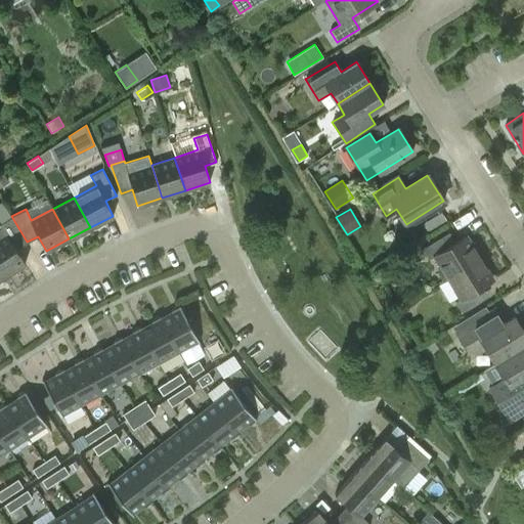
[(0,225),(1,227),(0,227),(0,270),(4,276),(26,263),(16,249),(27,242),(11,216),(1,223),(0,223),(0,225)]
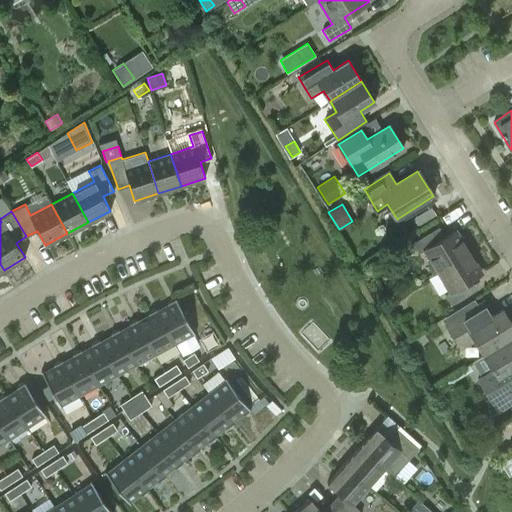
[(437,272),(467,253),(454,232),(445,237),(438,226),(412,243),(419,253),(424,250),(437,272)]
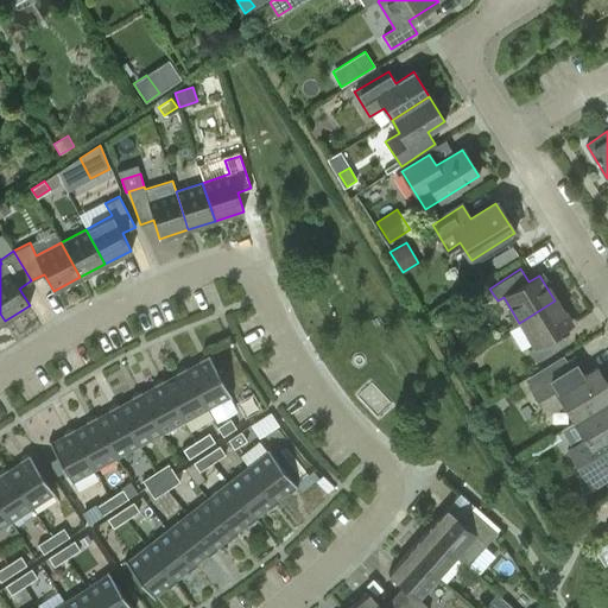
[(570,325),(555,301),(519,323),(533,348),(529,352),(534,362),(567,343),(559,333),(570,325)]
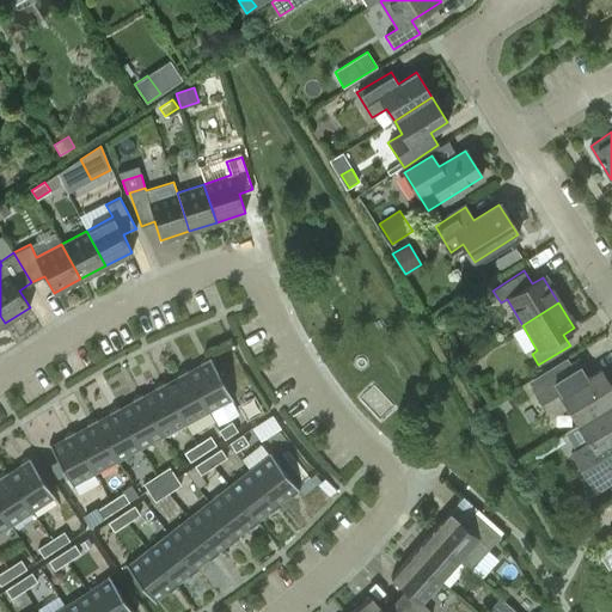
[(187,369),(207,409),(230,397),(232,401),(233,399),(209,356),(200,361),(202,365),(189,372),(187,368),(187,369)]
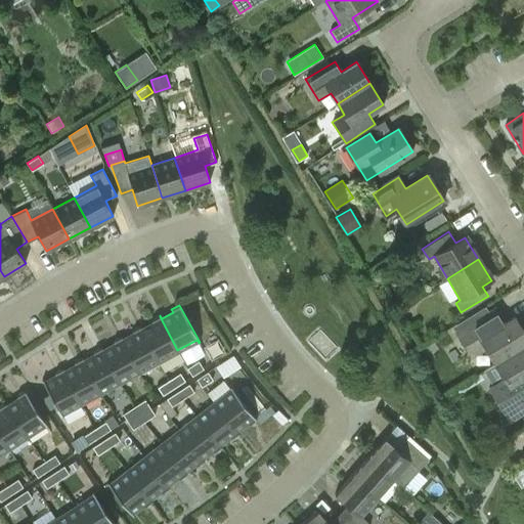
[(481,318),(457,334),(471,357),(485,349),(494,365),(523,346),(523,334),(514,317),(505,323),(498,328),(489,312),(480,317),(481,318)]
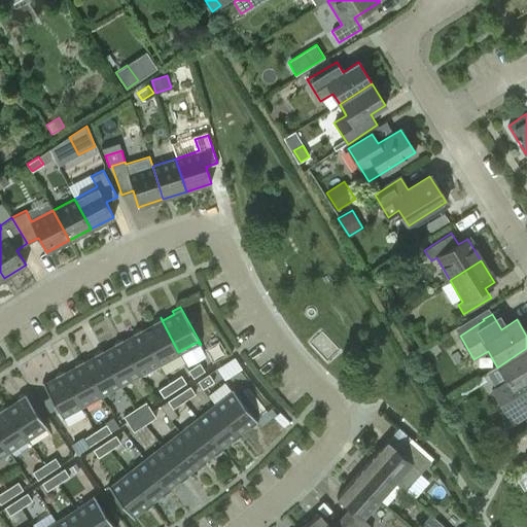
[(141,328),(140,328),(159,362),(178,352),(161,318),(152,322),(154,325),(143,331),(141,328)]
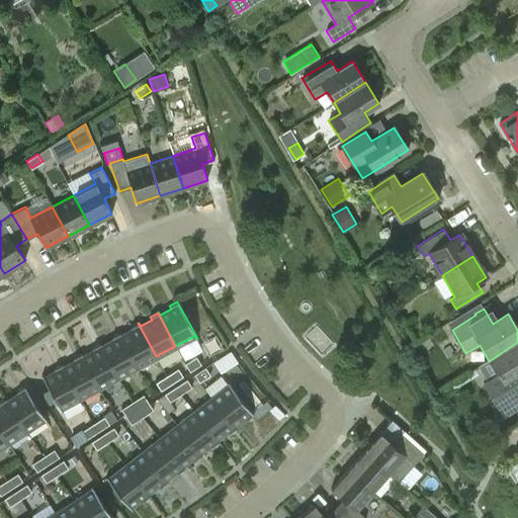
[(119,333),(137,366),(156,356),(138,323),(131,327),(133,330),(121,336),(119,333)]
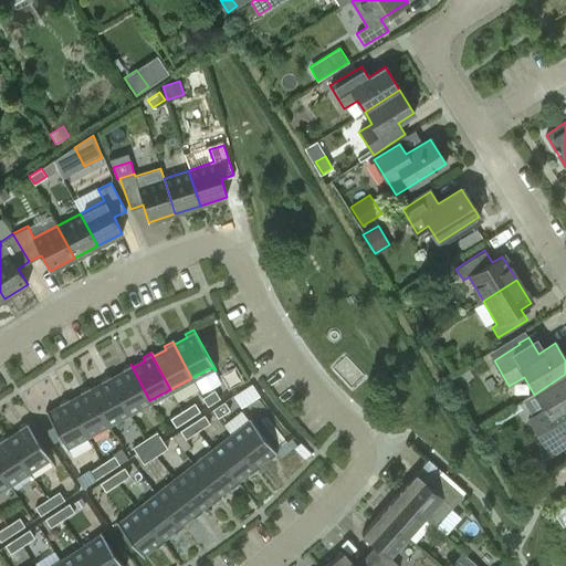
[(109,375),(109,376),(128,412),(149,400),(130,364),(122,368),(124,371),(112,378),(109,375)]
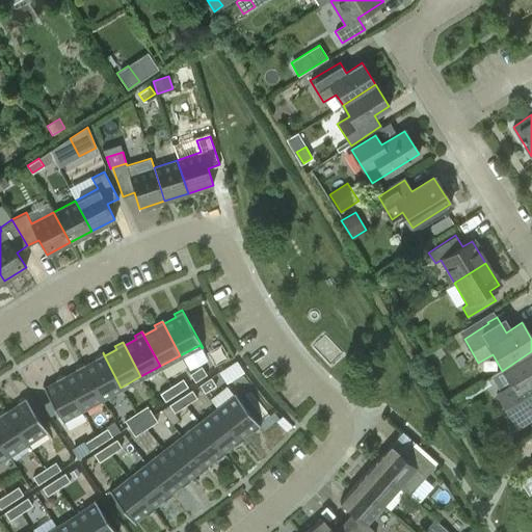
[(531,351),(502,371),(493,376),(501,392),(496,394),(512,420),(531,407),(531,351)]
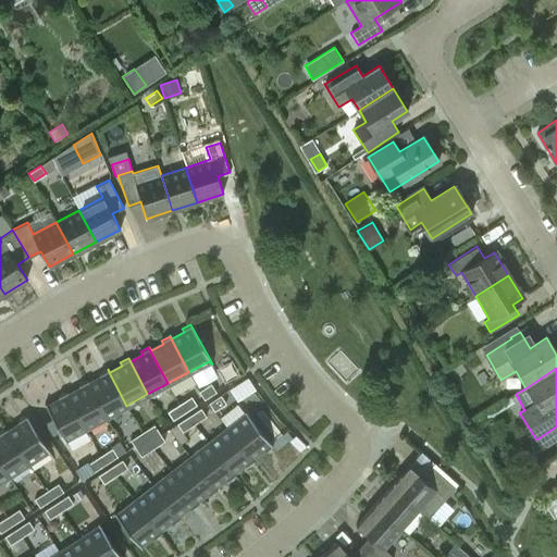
[(87,380),(87,381),(106,417),(126,406),(108,370),(99,374),(101,378),(89,384),(87,380)]
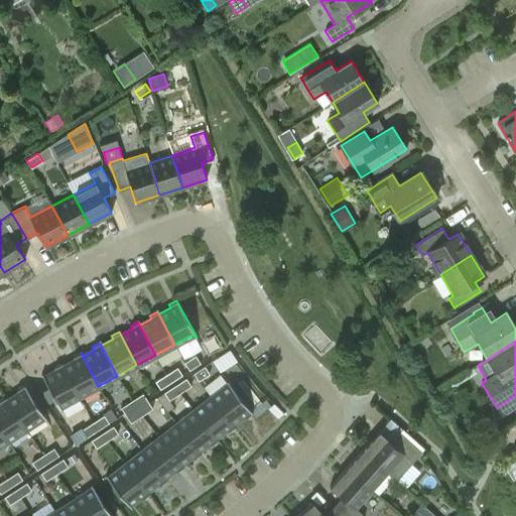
[(61,363),(79,396),(98,386),(81,353),(73,357),(75,360),(63,366),(61,363)]
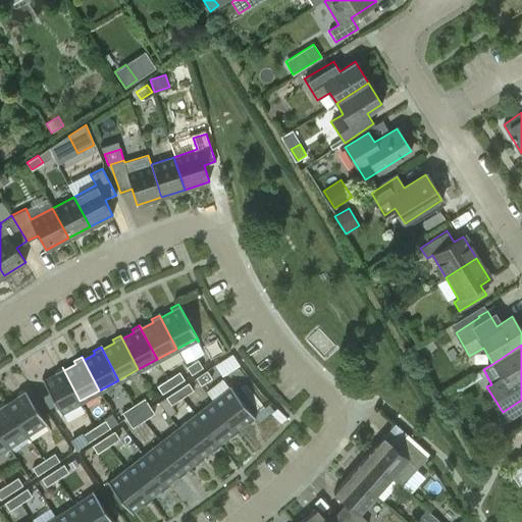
[(198,359),(187,366),(192,374),(202,367),(198,359)]
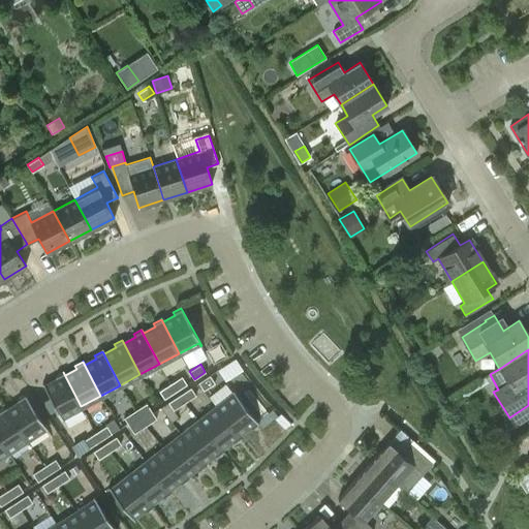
[(62,416),(81,406),(63,372),(55,376),(57,379),(45,385),(43,382),(42,383),(62,421),(63,419),(62,416)]
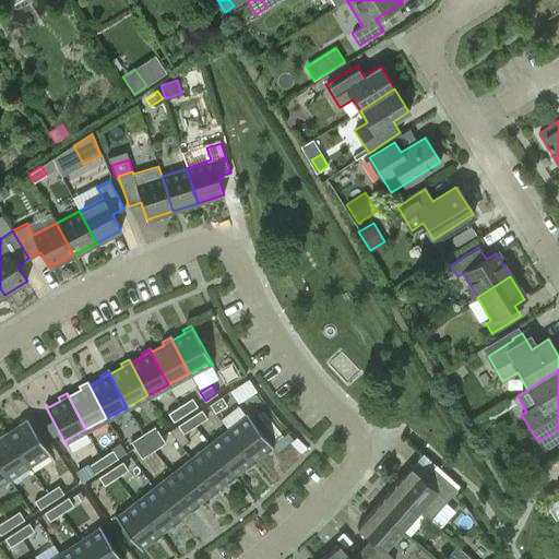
[(221,396),(210,404),(215,412),(226,404),(221,396)]
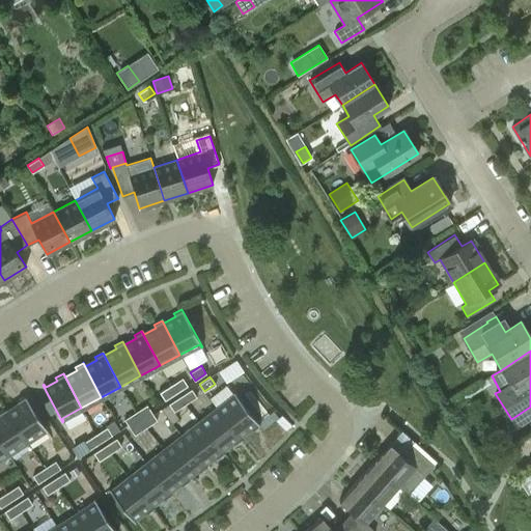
[(183,378),(171,385),(176,393),(180,390),(187,386),(183,378)]
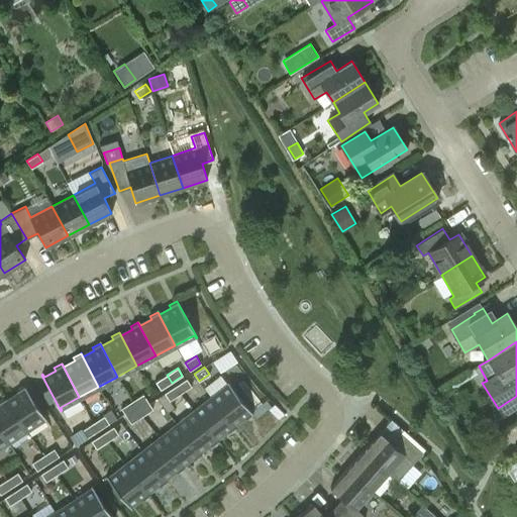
[(167,375),(156,382),(161,390),(172,383),(167,375)]
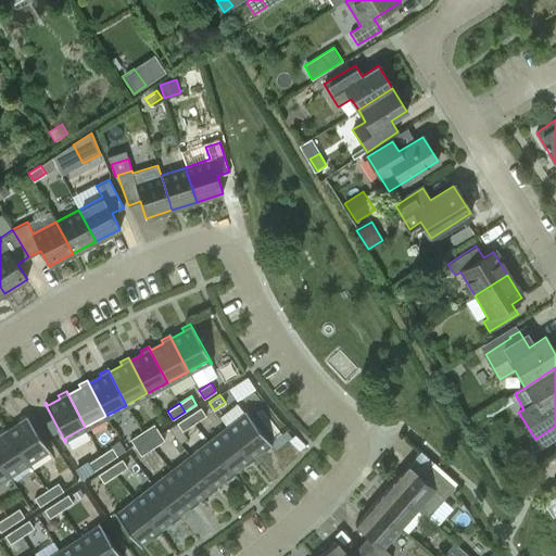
[(200,407),(188,415),(193,424),(205,415),(200,407)]
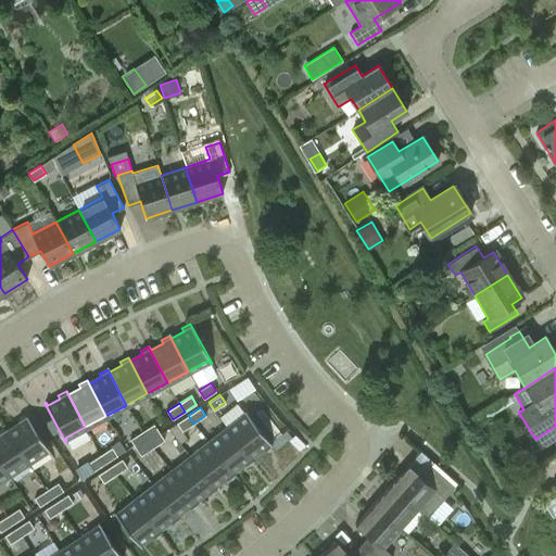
[(245,414),(227,428),(252,459),(253,459),(251,456),(262,447),(264,451),(272,444),(244,409),(243,411),(245,414)]
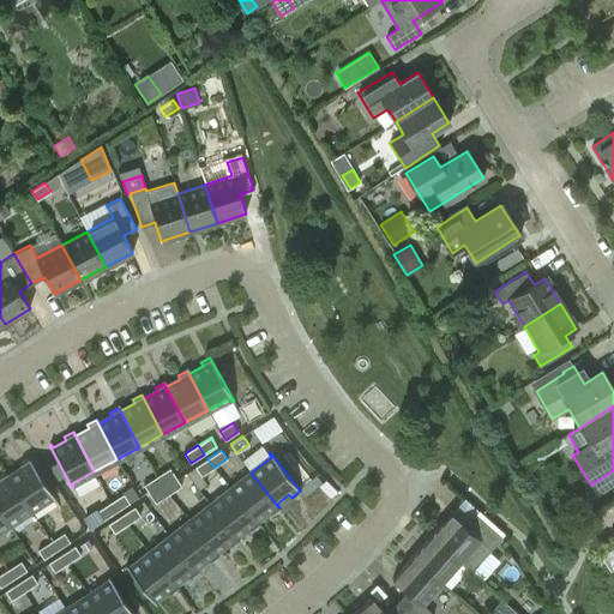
[(6,473),(31,510),(52,497),(54,500),(55,499),(29,458),(19,464),(22,468),(10,475),(7,473),(6,473)]
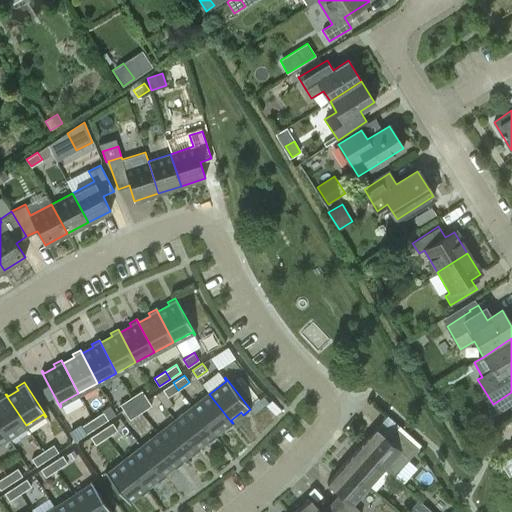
[(173,382),(163,389),(168,397),(178,390),(173,382)]
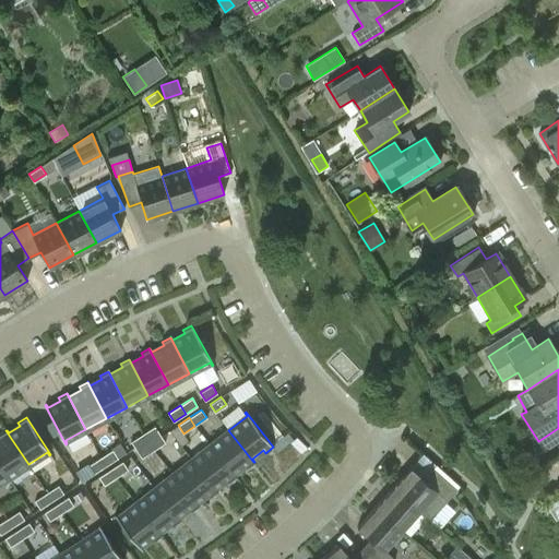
[(154,425),(142,432),(147,441),(159,433),(158,431),(154,425)]
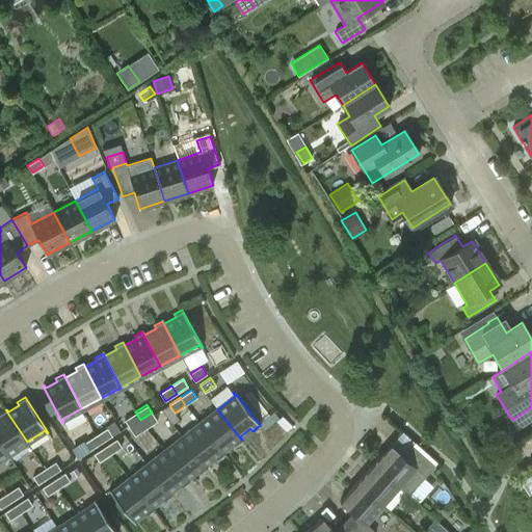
[(0,442),(8,454),(27,442),(5,409),(0,413),(0,442)]
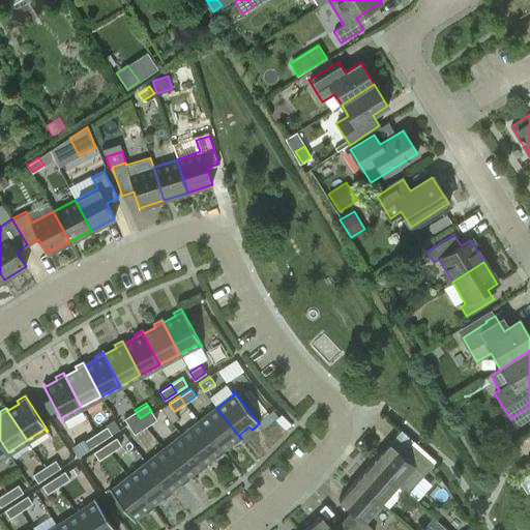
[(216,408),(199,421),(223,452),(224,451),(222,448),(232,441),(234,443),(240,438),(216,408)]
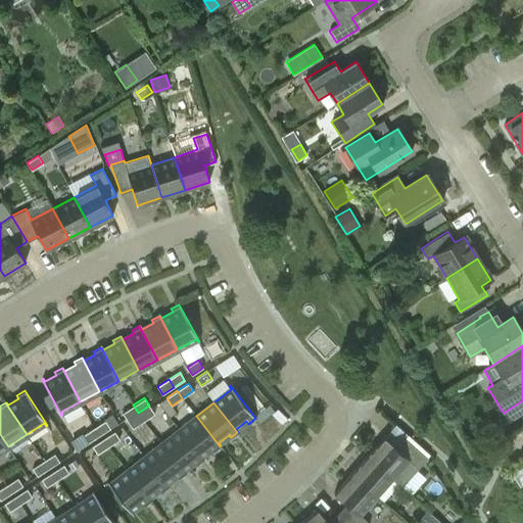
[(133,405),(122,413),(126,418),(127,420),(138,413),(133,405)]
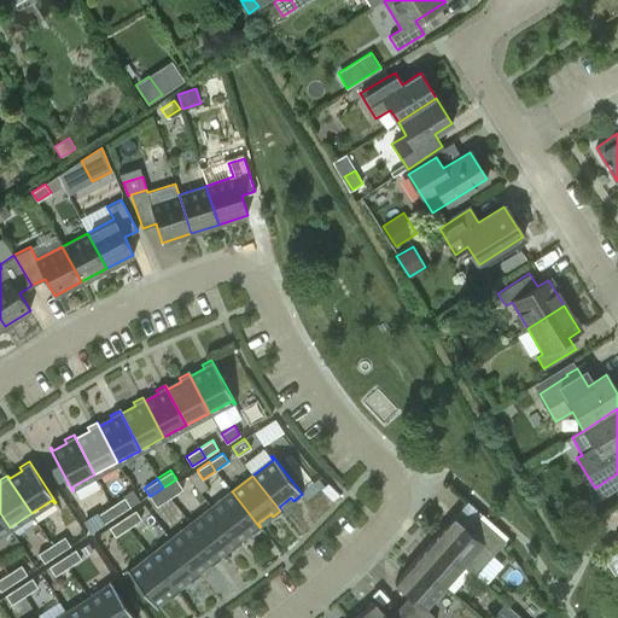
[(176,479),(163,488),(169,496),(182,488),(178,482),(176,479)]
